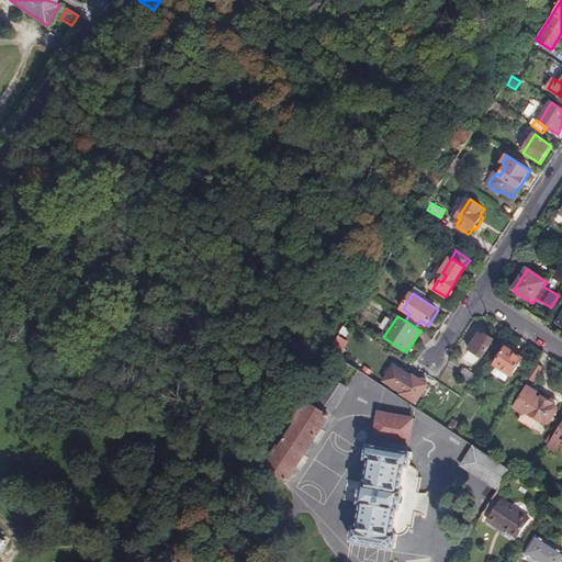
[(484,336),(479,333),(469,349),(483,358),(494,340),(485,334),(484,336)]
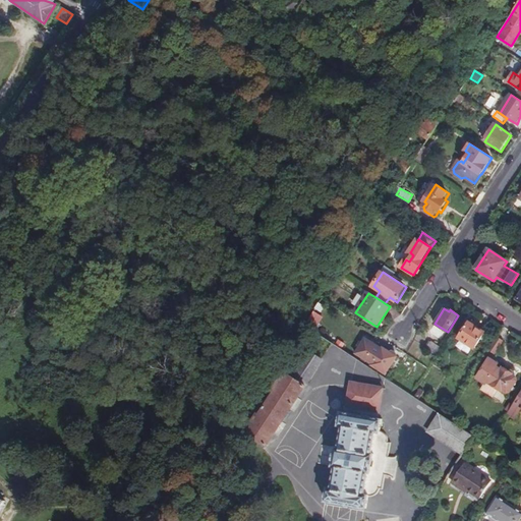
[(313,310),(308,324),(319,328),(324,315),(313,310)]
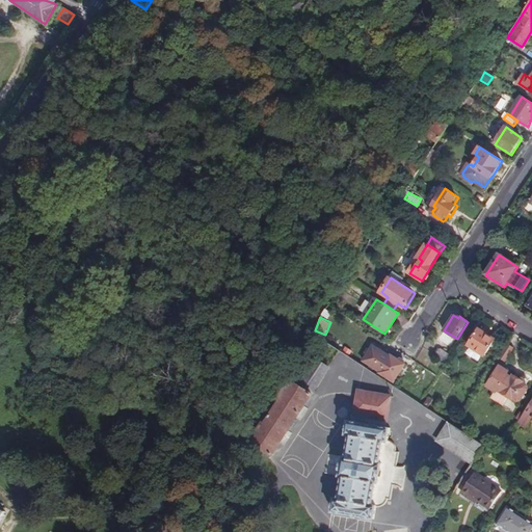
[(495,340),(479,329),(468,346),(484,356),(495,340)]
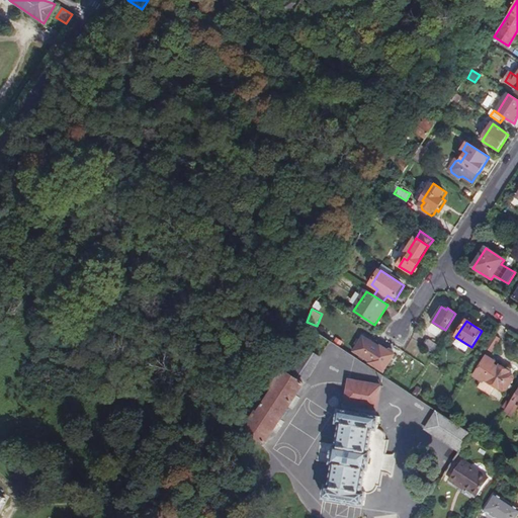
[(331,348),(334,344),(316,332),(313,336),(331,348)]
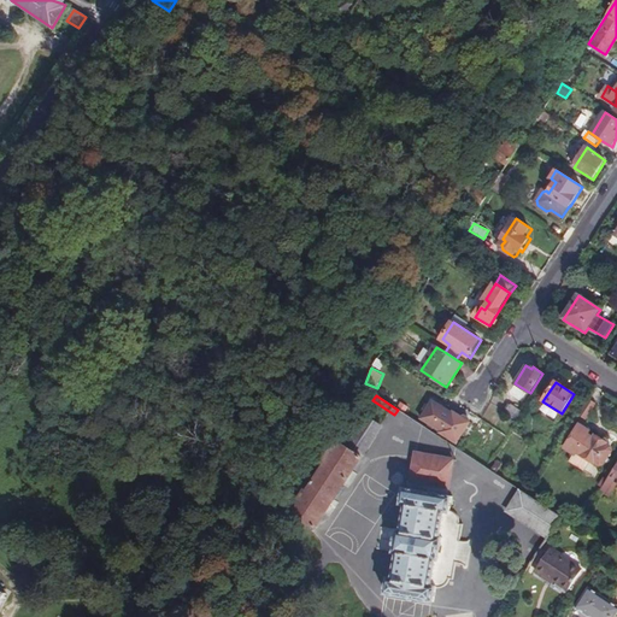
[(588,400),(579,415),(586,419),(595,405),(588,400)]
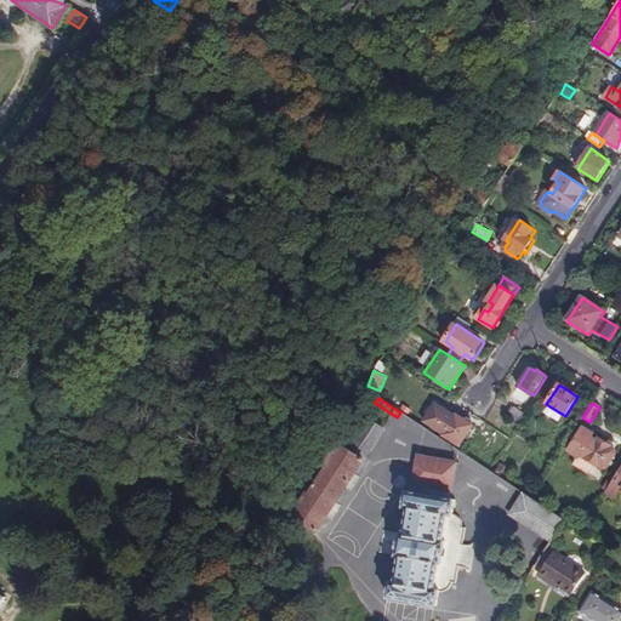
[(473,426),(472,425),(472,422),(468,420),(466,421),(456,415),(456,416),(437,404),(425,421),(444,434),(443,436),(460,446),(473,426)]
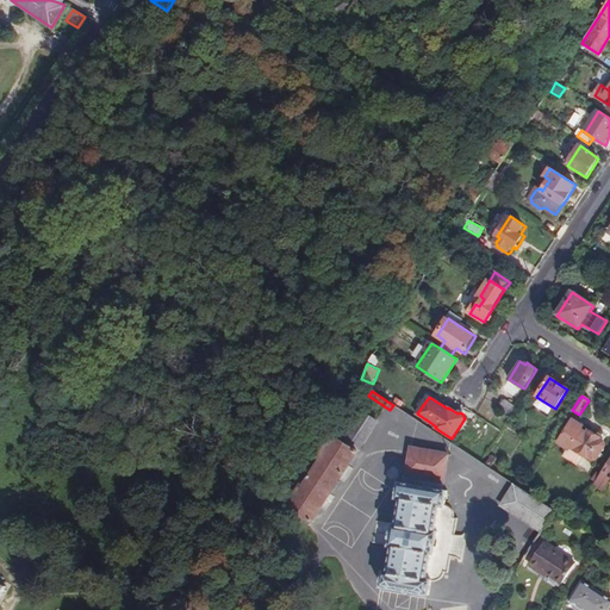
[(499,410),(511,417),(517,408),(505,400),(499,410)]
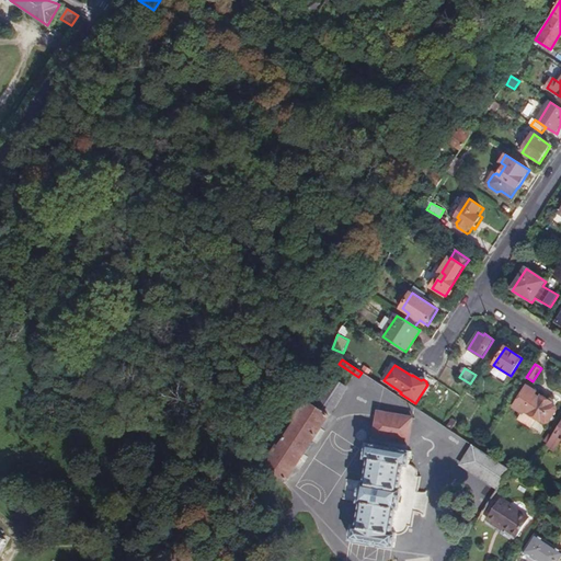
[(333,380),(316,407),(330,416),(347,390),(333,380)]
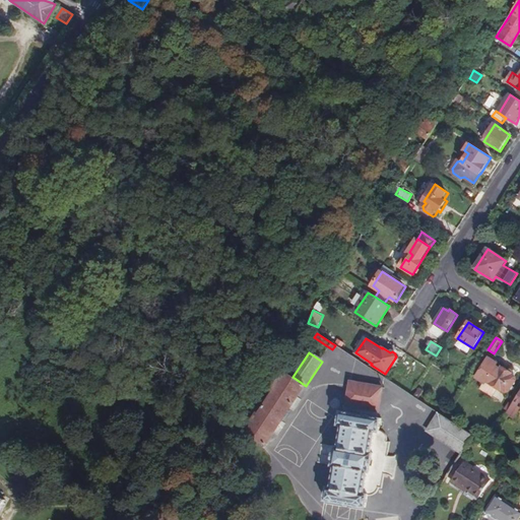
[(483,384),(480,390),(493,398),(498,390),(501,392),(502,391),(506,393),(508,393),(516,382),(514,379),(511,377),(512,376),(501,368),(500,370),(496,367),(497,366),(489,360),(475,379),(483,384)]
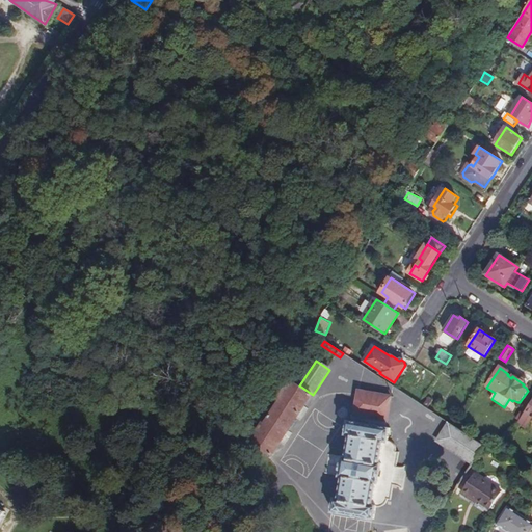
[(278,406),(267,399),(260,410),(270,418),(267,425),(265,424),(253,443),(273,456),(313,395),(299,386),(292,381),(281,399),(283,400),(278,406)]
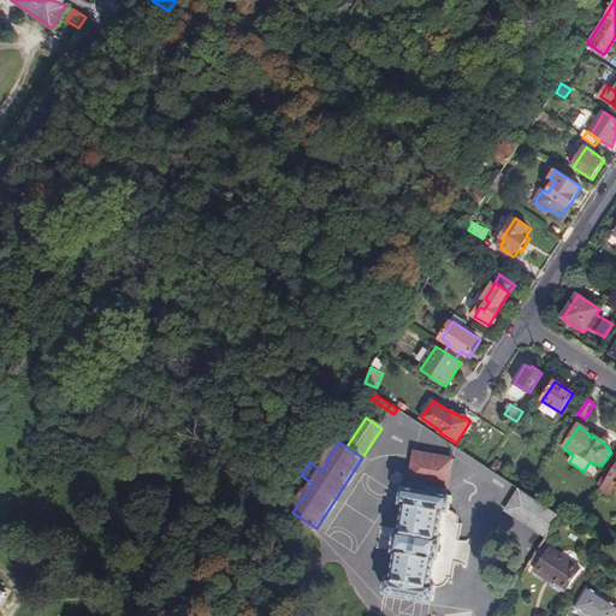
[(407,489),(448,496),(454,456),(414,450),(407,489)]
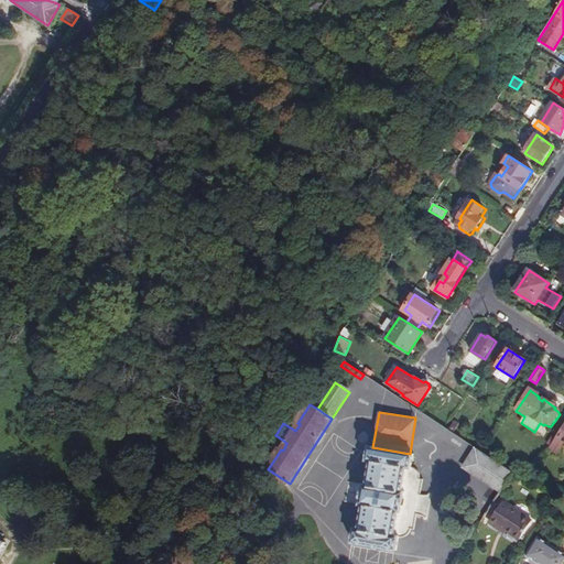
[(563,426),(550,449),(557,455),(563,444),(563,426)]
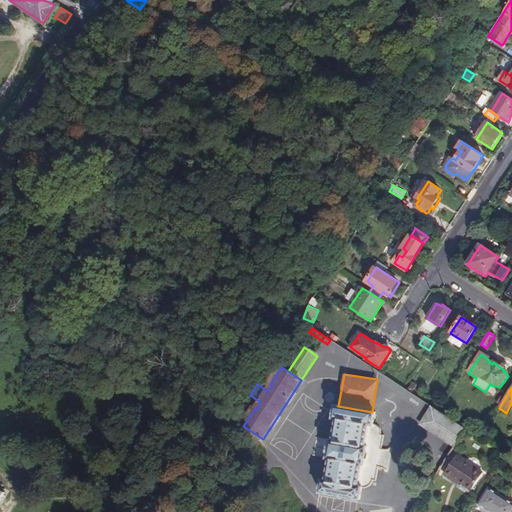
[(372,412),(338,406),(335,405),(333,418),(336,418),(333,440),(330,439),(328,449),(326,458),(329,459),(325,480),(321,479),(318,493),(359,500),(362,486),(357,486),(361,464),(363,464),(366,446),(364,446),(368,424),(373,425),(375,412),(372,412)]
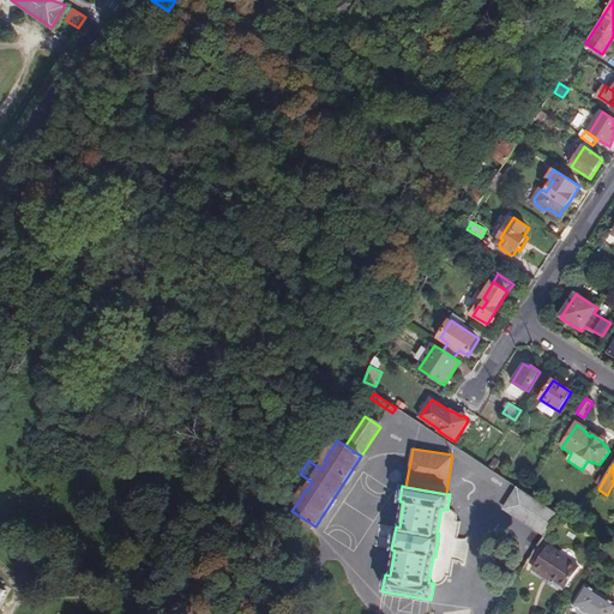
[(506,509),(547,536),(560,516),(524,492),(519,489),(506,509)]
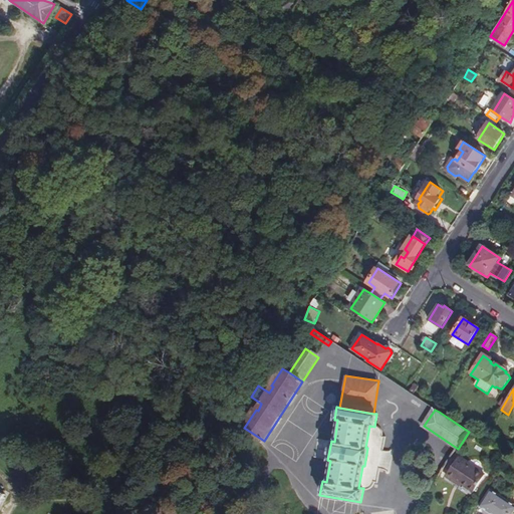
[(486,476),(459,458),(449,474),(475,491),(486,476)]
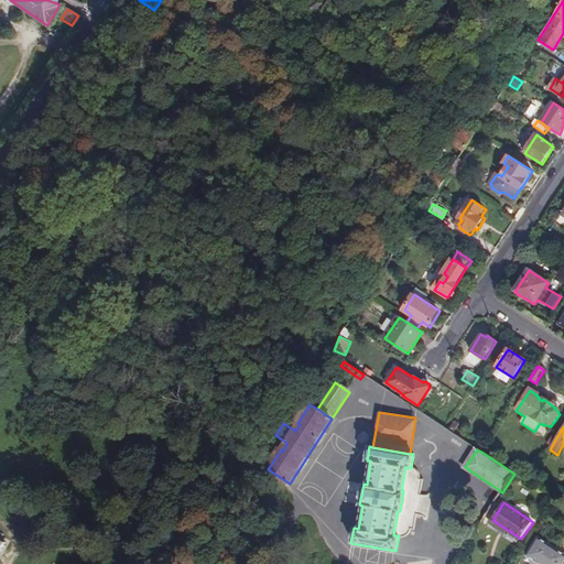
[(563,563),(563,553),(541,538),(529,555),(542,563),(563,563)]
